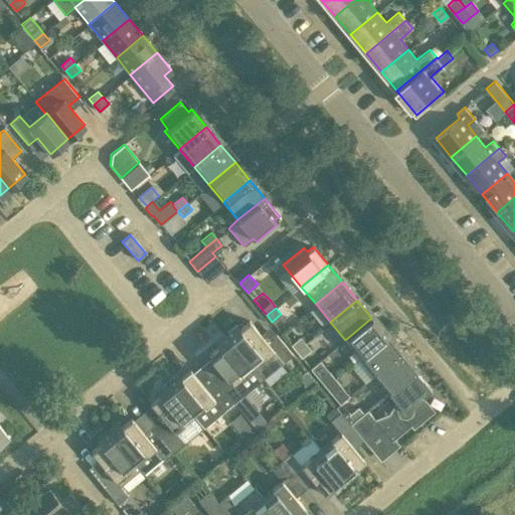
[(359,357),(386,335),(371,318),(345,340),(359,357)]
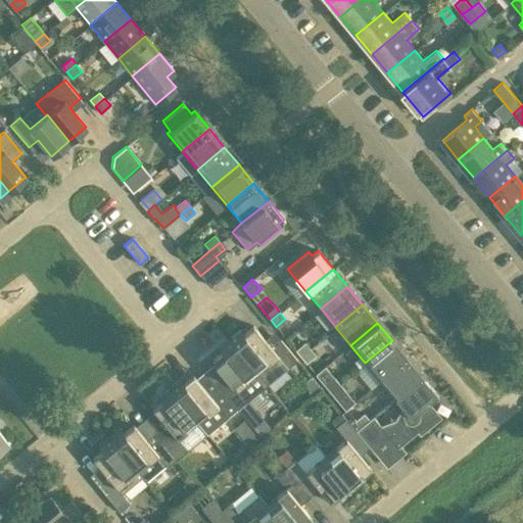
[(281,340),(271,348),(252,326),(243,333),(240,329),(229,338),(256,372),(260,377),(267,384),(296,360),(281,340)]
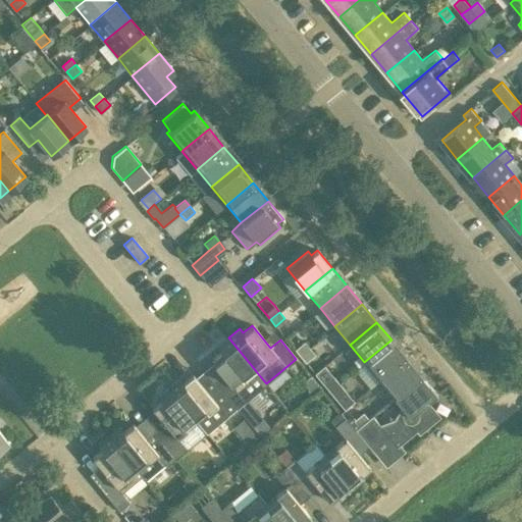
[(228,379),(219,387),(236,409),(237,408),(266,383),(260,376),(256,371),(228,337),(217,347),(220,351),(211,359),(228,379)]
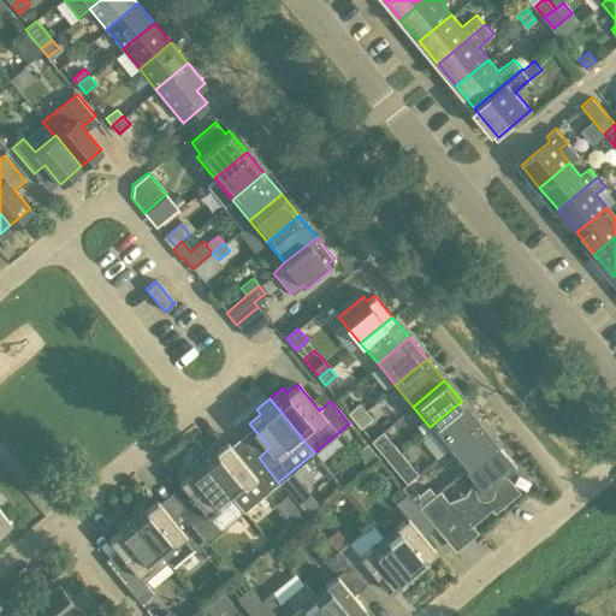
[(448,449),(479,422),(462,401),(430,427),(448,449)]
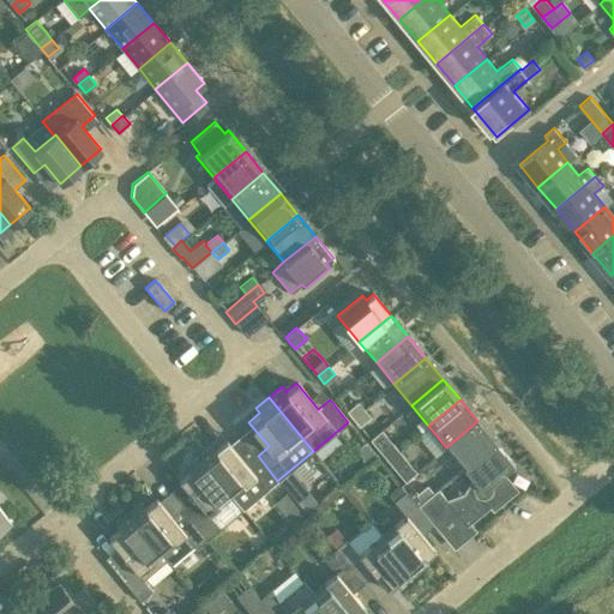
[(357,402),(347,411),(353,419),(363,409),(357,402)]
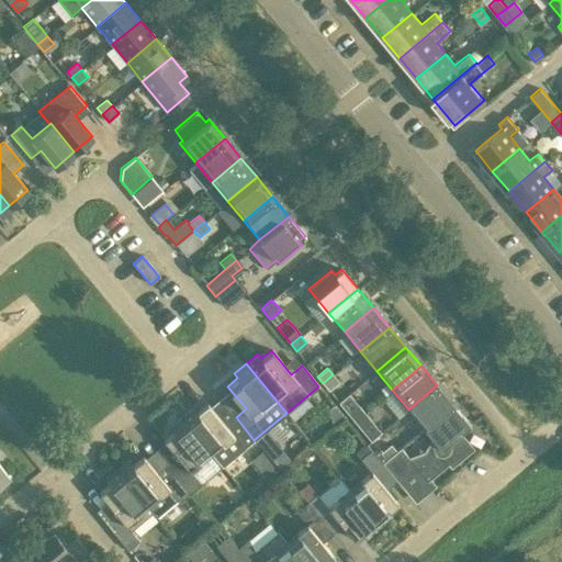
[(338,381),(333,374),(323,383),(328,390),(338,381)]
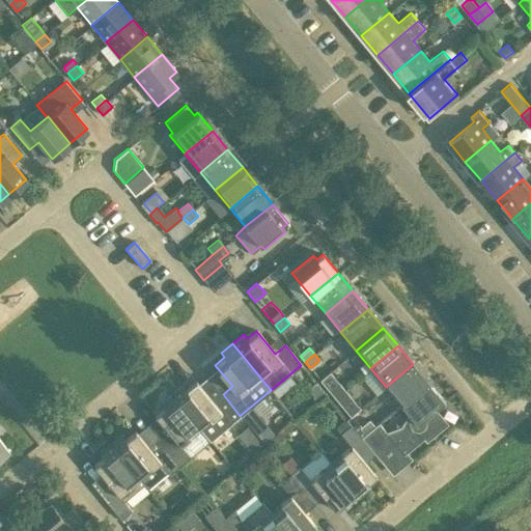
[(400,404),(428,382),(413,364),(386,387),(400,404)]
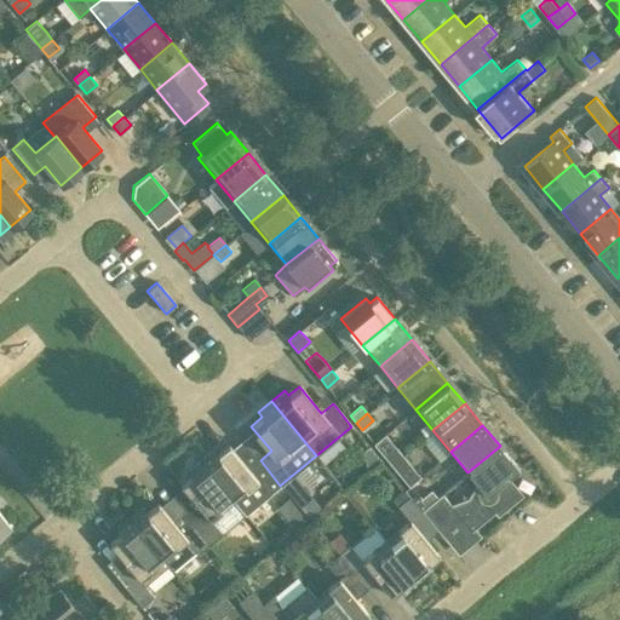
[(385,434),(373,443),(391,465),(402,455),(385,434)]
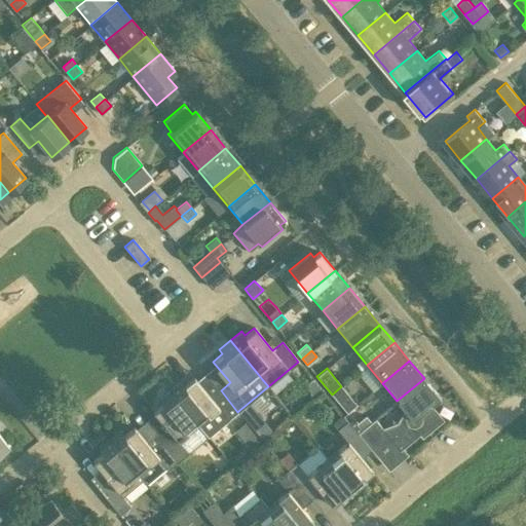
[(237,412),(221,390),(211,398),(194,377),(184,385),(181,380),(170,389),(208,437),(209,437),(238,412),(238,411),(237,412)]
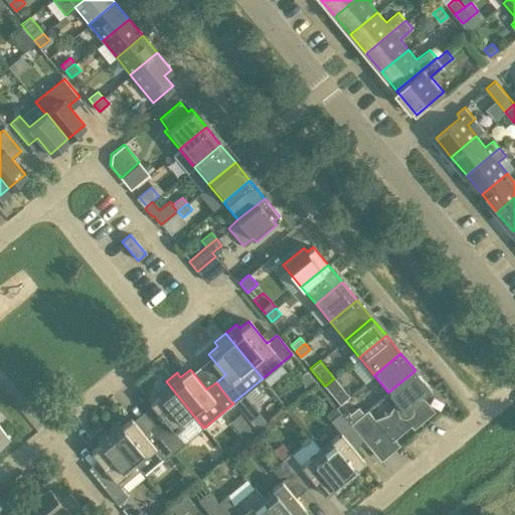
[(353,420),(350,424),(357,433),(364,442),(380,428),(391,441),(428,410),(418,398),(431,388),(415,370),(389,392),(397,401),(391,412),(375,419),(367,409),(353,420)]
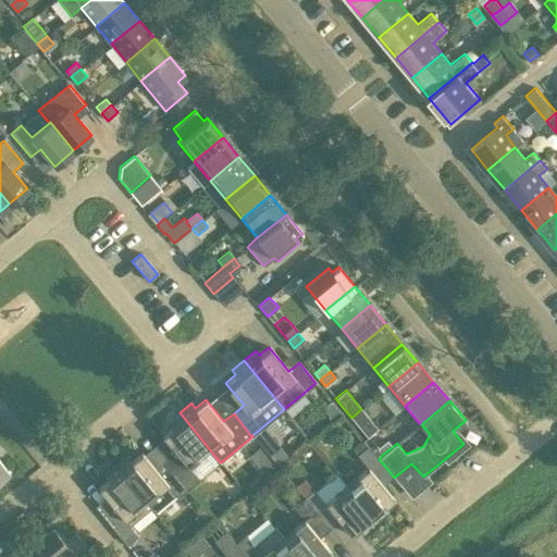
[(367,437),(378,429),(361,409),(351,418),(367,437)]
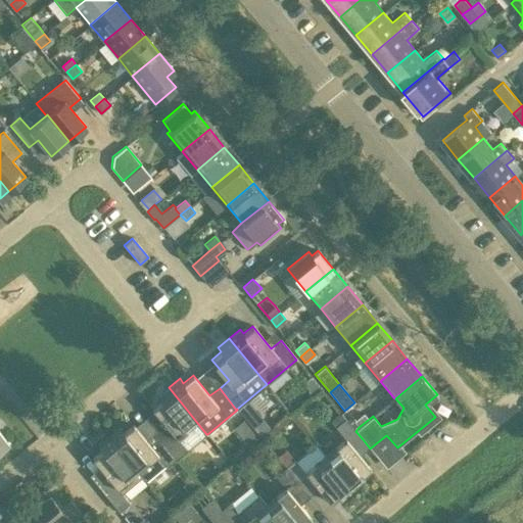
[(177,459),(206,434),(169,387),(157,396),(161,400),(151,409),(169,429),(159,437),(177,459)]
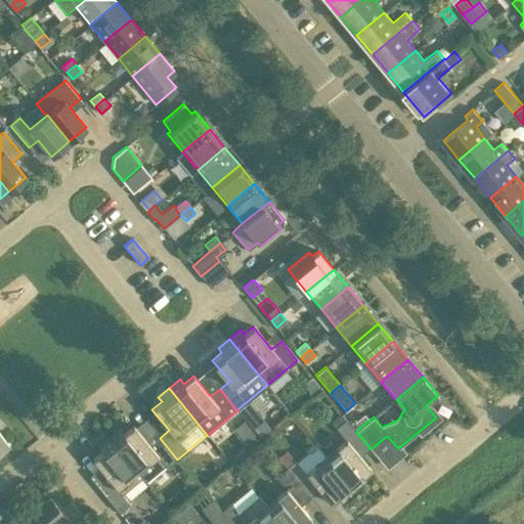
[(354,422),(359,428),(374,417),(386,407),(379,398),(362,411),(363,413),(354,422)]
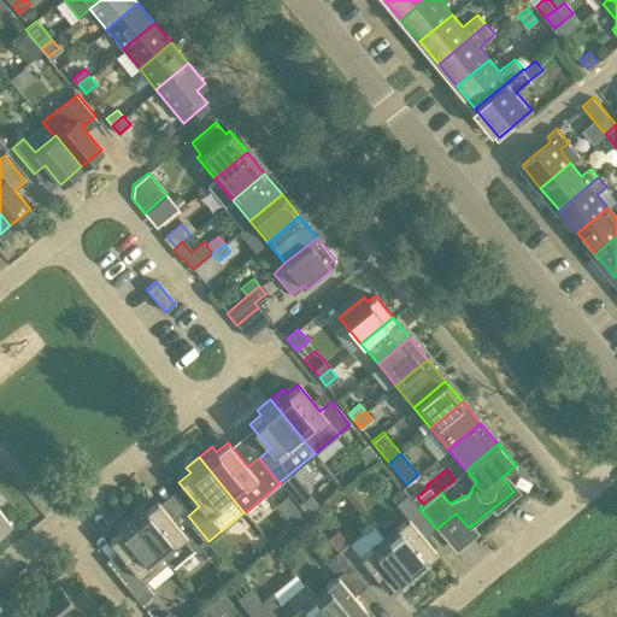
[(436,552),(416,528),(428,518),(419,509),(401,487),(389,497),(407,517),(383,536),(417,577),(430,566),(425,562),(436,552)]
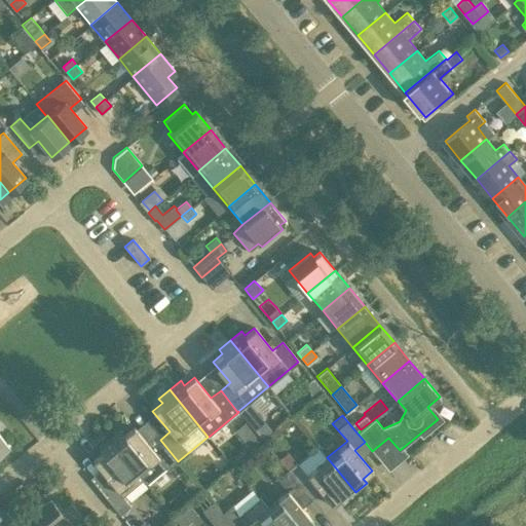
[(245,422),(234,430),(249,448),(259,440),(245,422)]
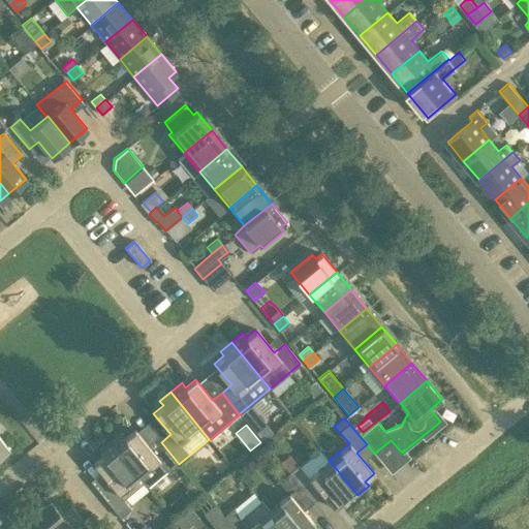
[(121,433),(110,442),(143,481),(144,481),(147,486),(166,469),(168,472),(179,464),(161,442),(152,450),(134,429),(125,437),(121,433)]
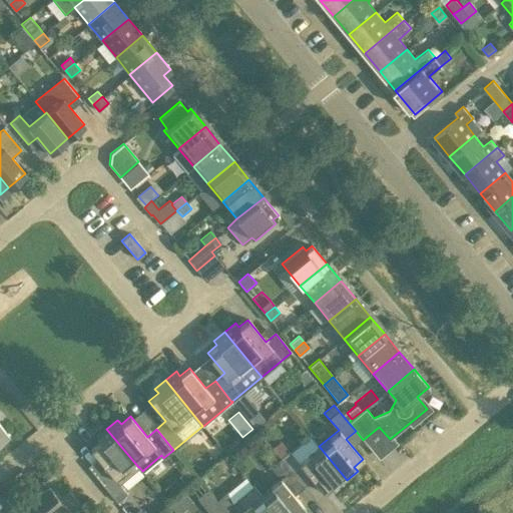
[(0,444),(9,437),(0,426),(0,444)]
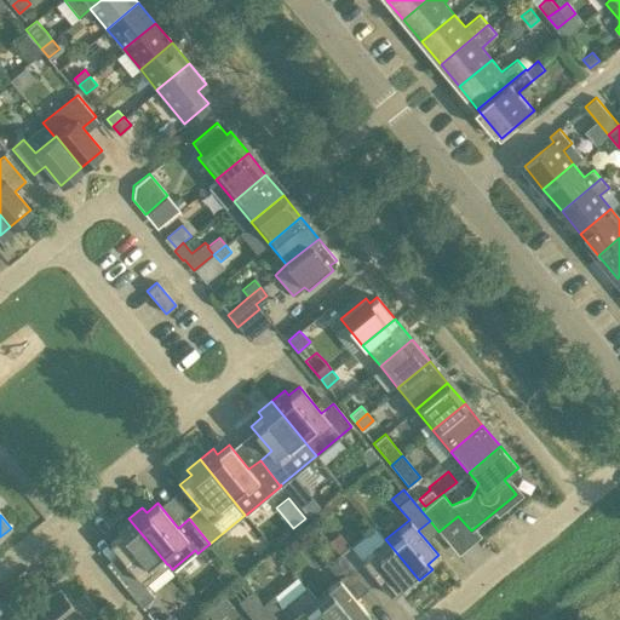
[(144,585),(167,564),(128,518),(115,529),(120,534),(109,544),(136,575),(124,586),(141,607),(153,596),(144,585)]
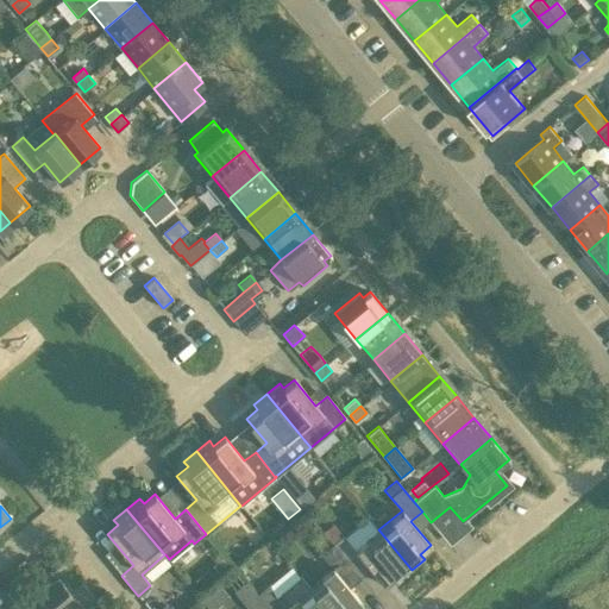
[(333,545),(343,556),(349,550),(344,537),(332,522),(322,531),(333,545)]
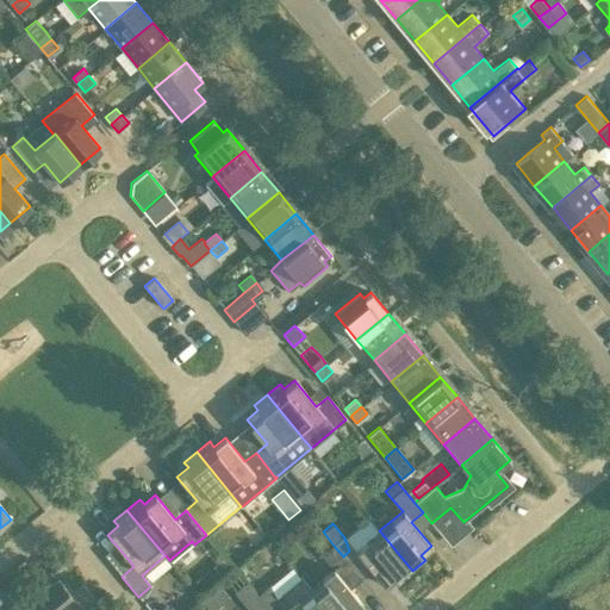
[(399,582),(412,571),(379,530),(355,551),(384,585),(396,577),(399,582)]
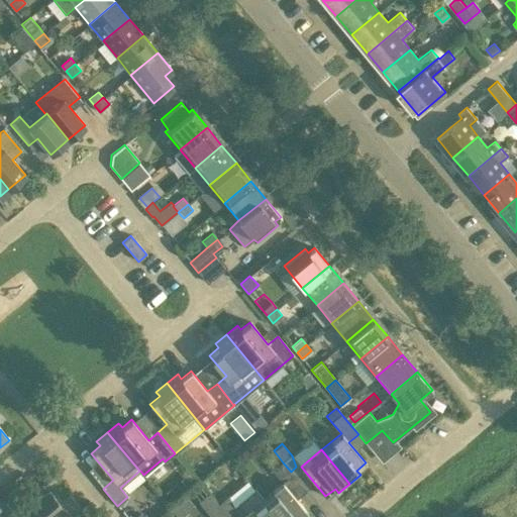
[(283,462),(273,471),(283,478),(291,472),(283,462)]
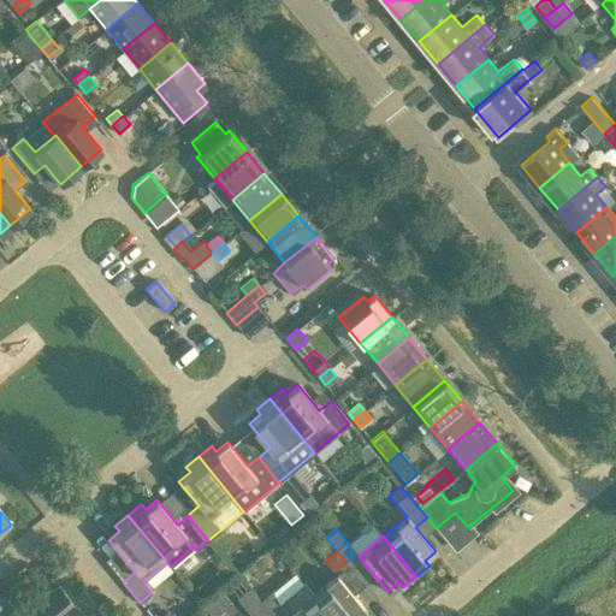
[(104,615),(64,568),(45,584),(46,585),(45,592),(34,602),(45,615),(104,615)]
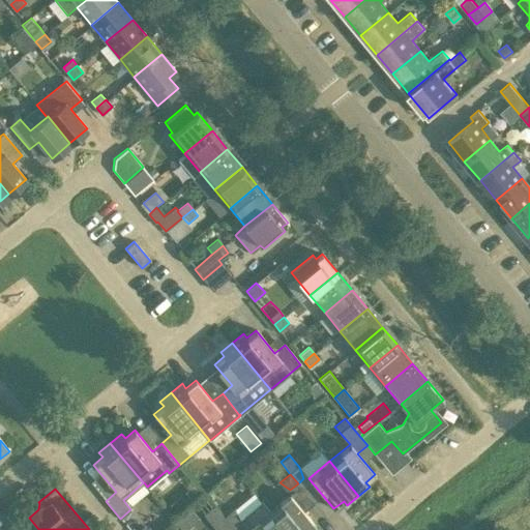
[(289,494),(268,511),(284,529),(307,529),(315,525),(289,494)]
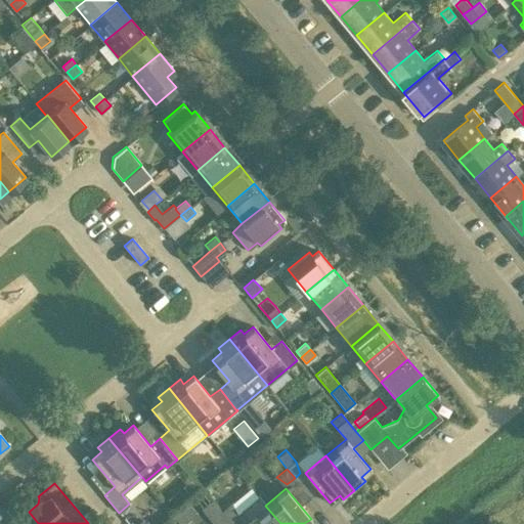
[(280,523),(265,506),(257,495),(239,510),(248,520),(245,522),(246,523),(280,523)]
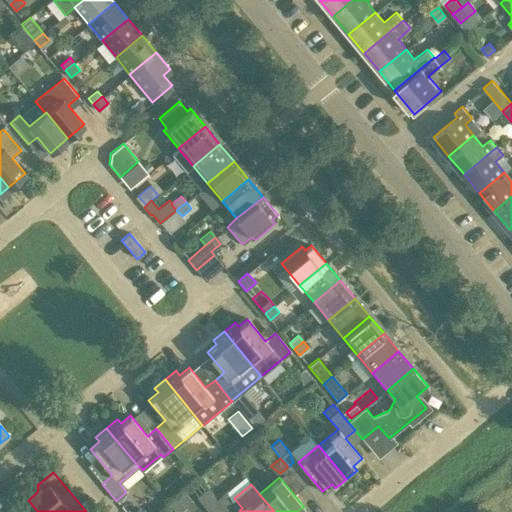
[(225,511),(215,500),(206,489),(197,497),(209,511),(225,511)]
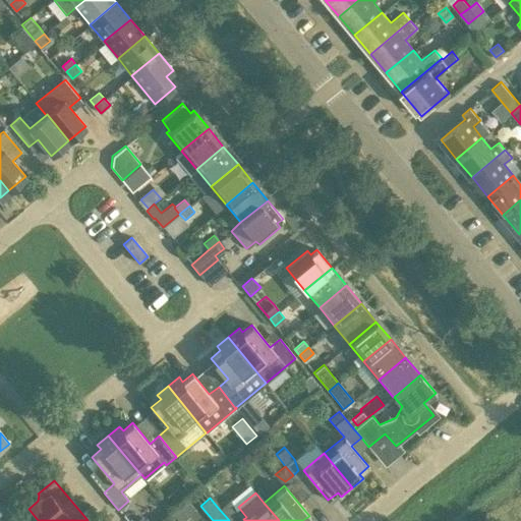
[(230,500),(219,509),(229,520),(236,520),(239,519),(230,500)]
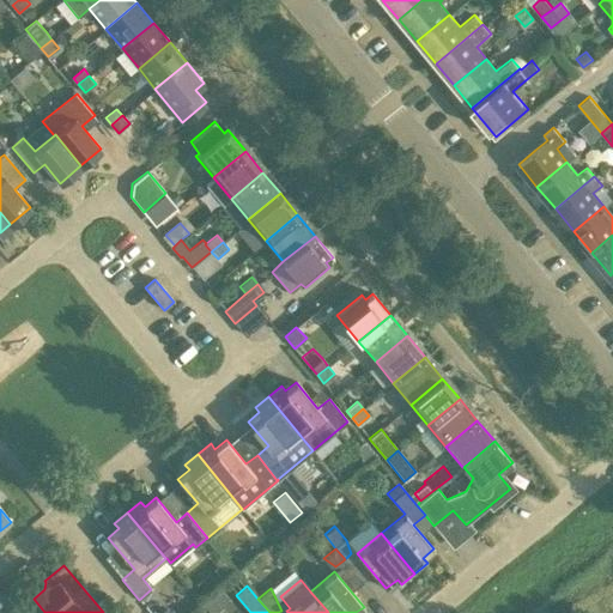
[(18,602),(4,612),(44,612),(34,599),(26,605),(19,605),(18,602)]
